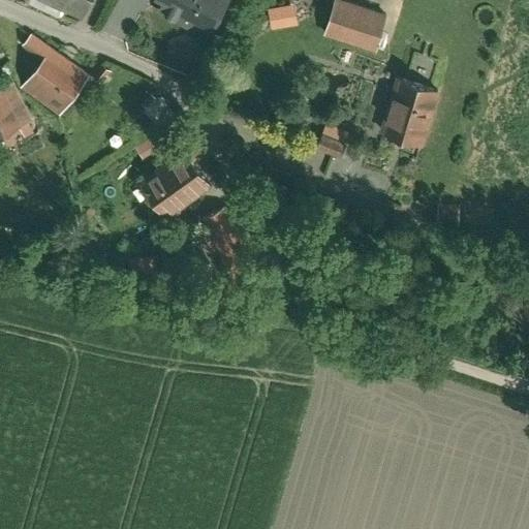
[(93,0),(33,0),(65,14),(70,3),(88,11),(93,0)]
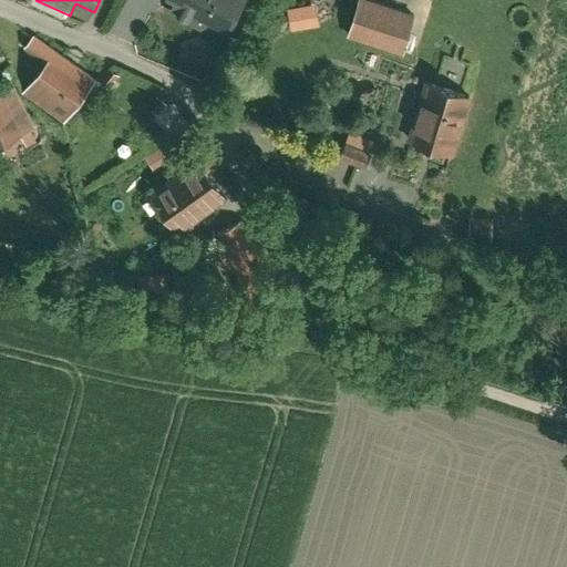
[(171,0),(171,1),(229,37),(250,3),(245,0),(171,0)]
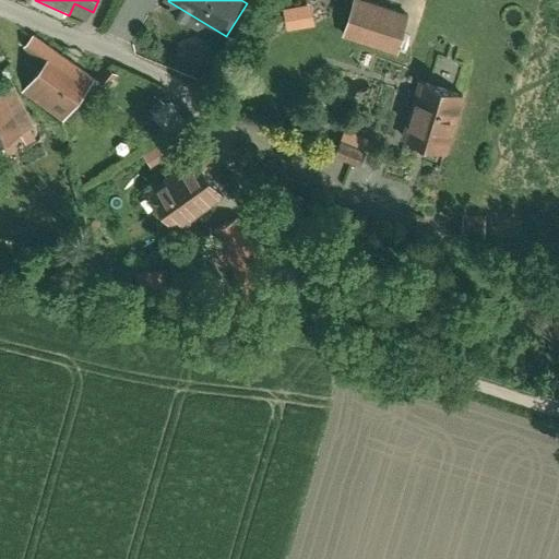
[(354,0),(347,21),(341,42),(395,59),(409,15),(360,0),(354,0)]
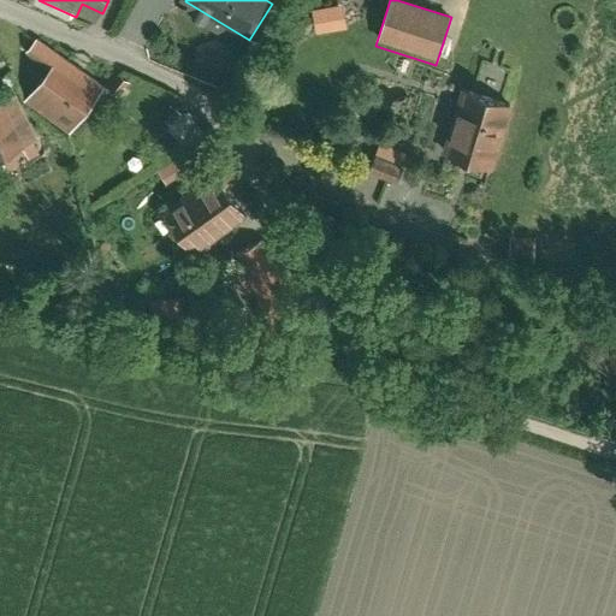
[(319,34),(351,30),(349,5),(318,9),(319,34)]
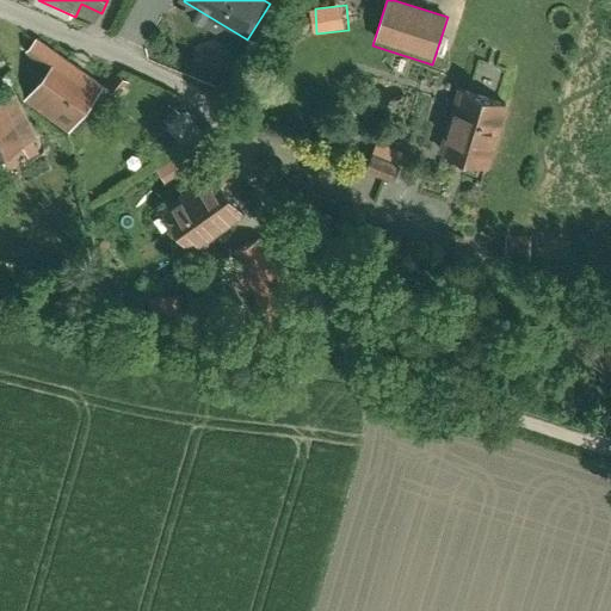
[(47,74),(24,104),(67,136),(102,90),(37,41),(24,56),(47,74)]
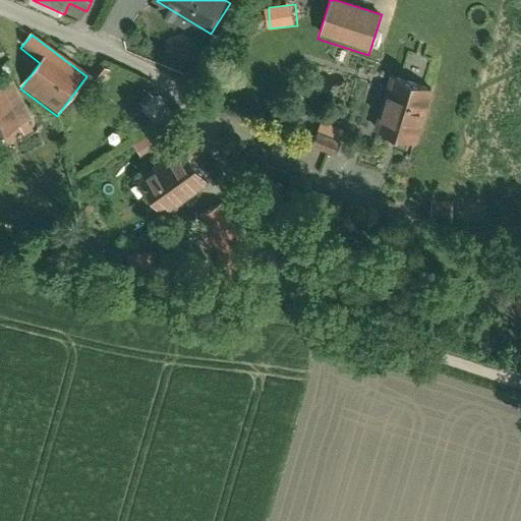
[(433,89),(393,74),(374,129),(415,143),(433,89)]
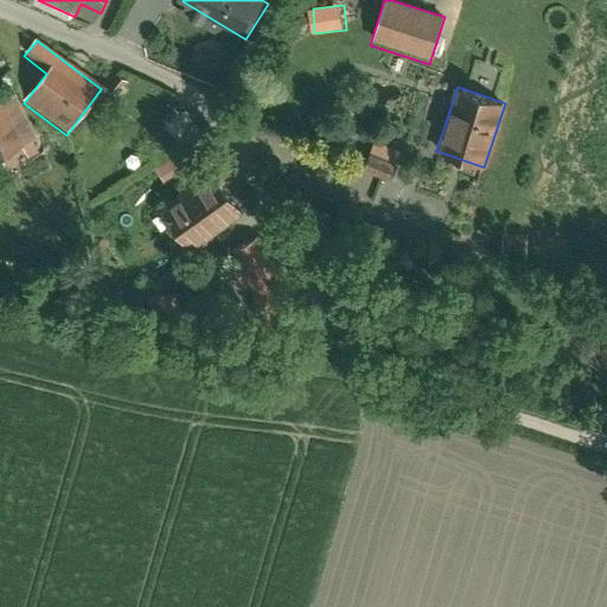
[(0,158),(31,144),(11,98),(0,103),(0,158)]
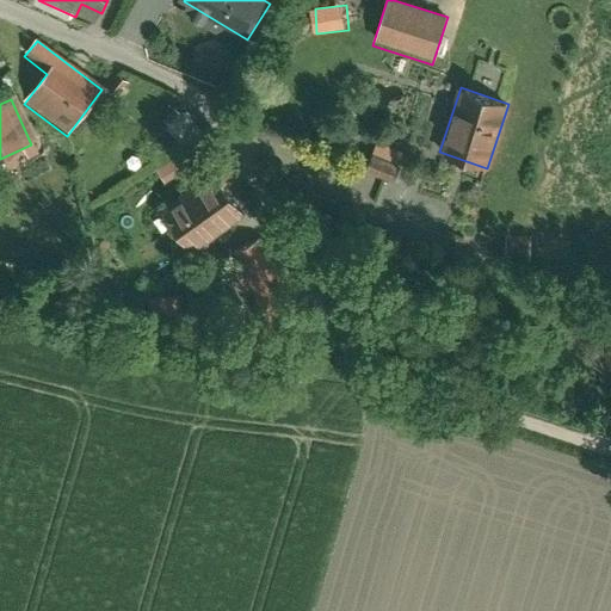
[(201,133),(181,115),(164,131),(180,147),(201,133)]
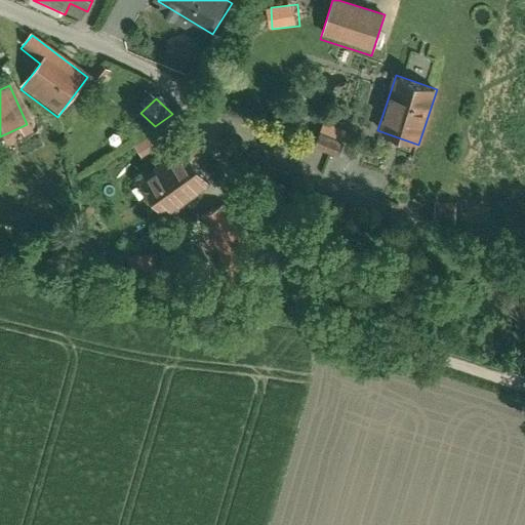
[(348,131),(324,122),(316,146),(329,151),(338,154),(348,131)]
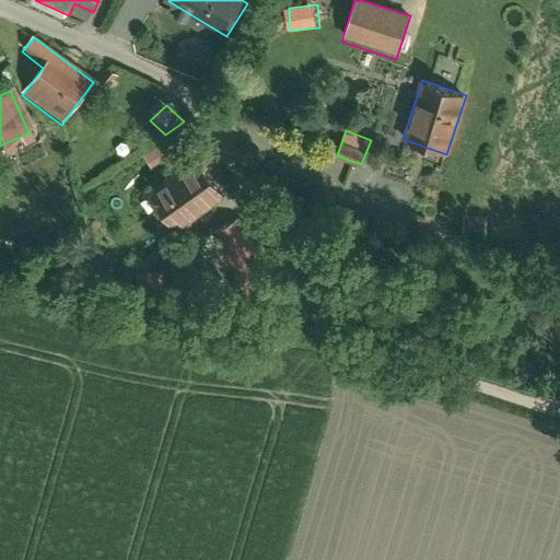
[(160,142),(141,155),(151,168),(170,155),(160,142)]
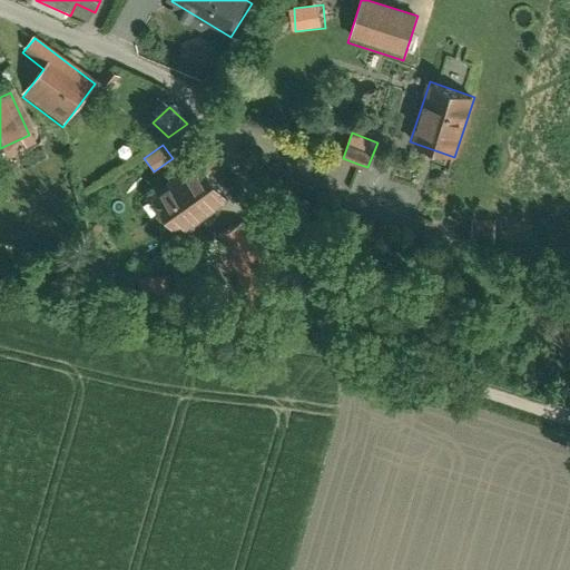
[(349,187),(357,164),(343,158),(334,155),(325,178),(349,187)]
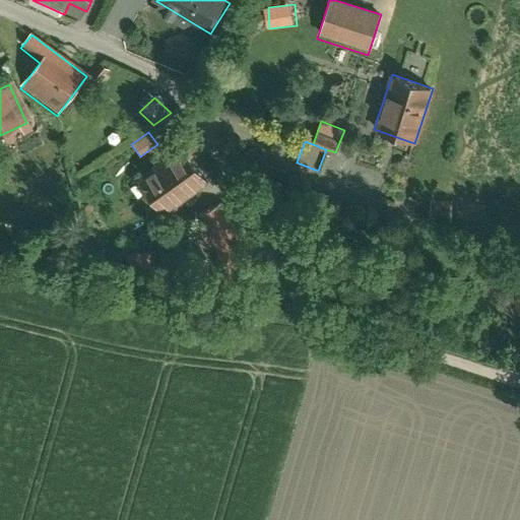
[(177,147),(134,181),(164,217),(206,184),(187,159),(177,147)]
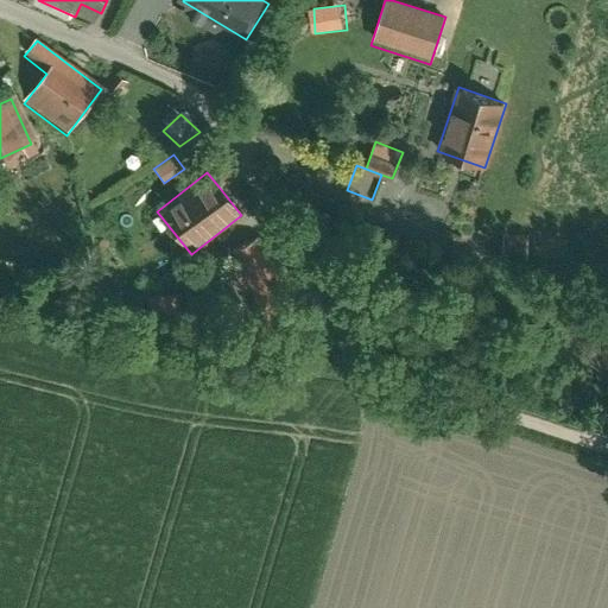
[(255,239),(228,252),(253,304),(249,334),(277,335),(280,290),(255,239)]
